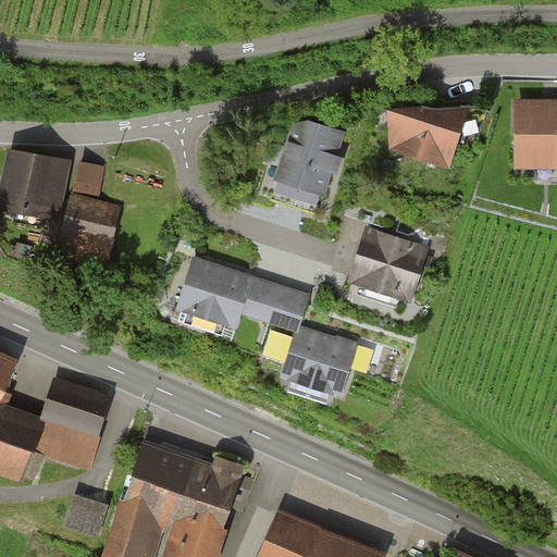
[(404,94),(388,149),(453,165),(467,110),(404,94)]
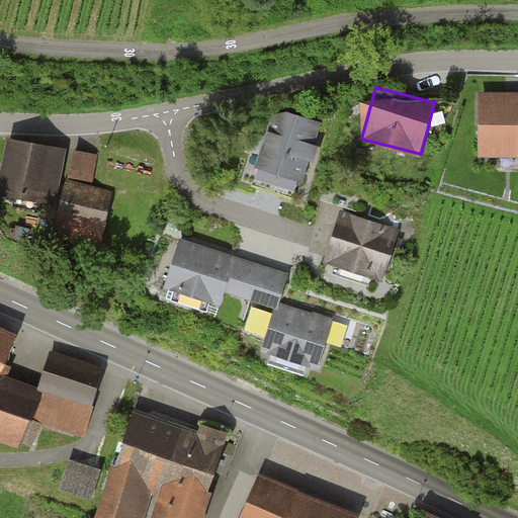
[(517,91),(479,91),(479,153),(517,152),(517,91)]
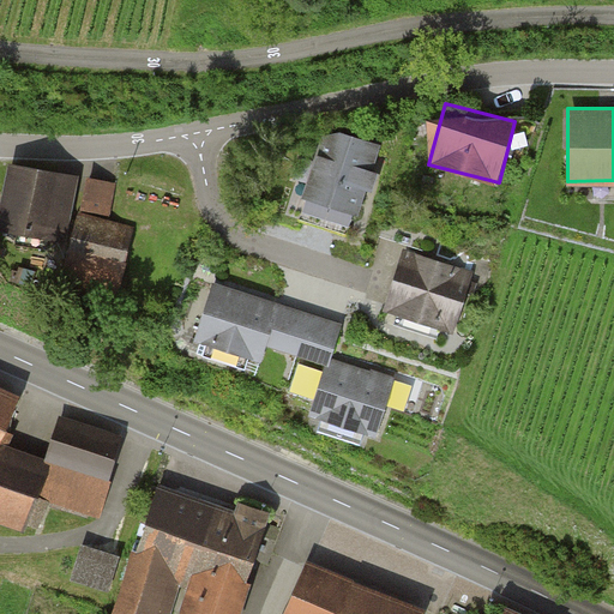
[(357,212),(380,139),(323,122),(301,196),(357,212)]
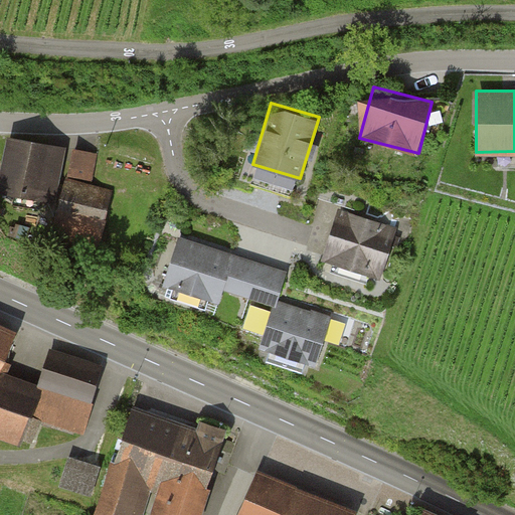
[(18,135),(9,187),(65,197),(75,145),(18,135)]
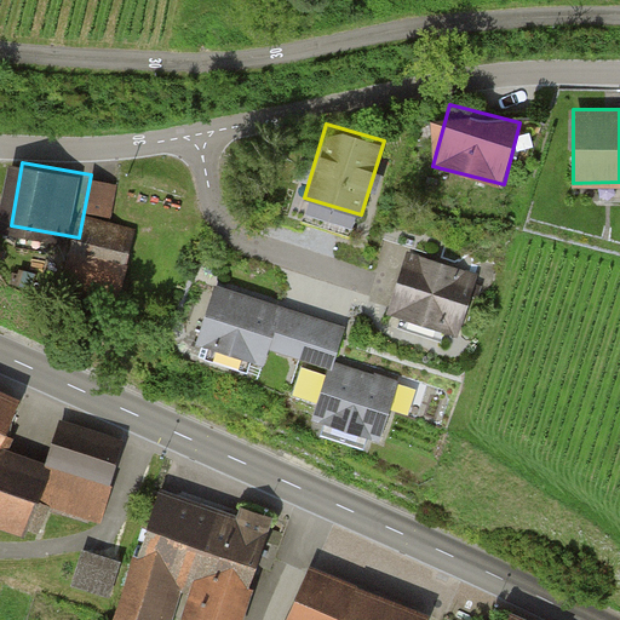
[(115,217),(120,185),(98,183),(93,213),(115,217)]
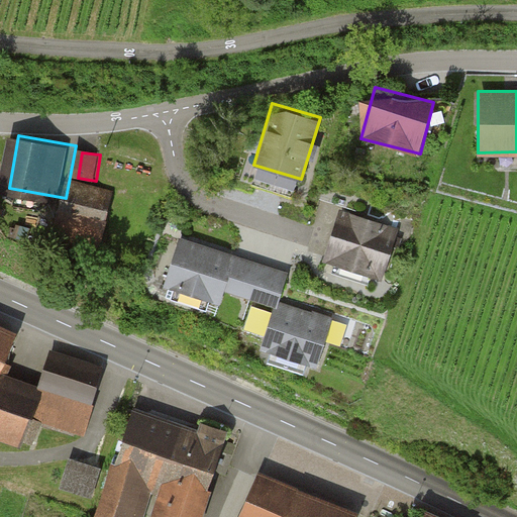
[(75,181),(66,221),(113,232),(122,191),(75,181)]
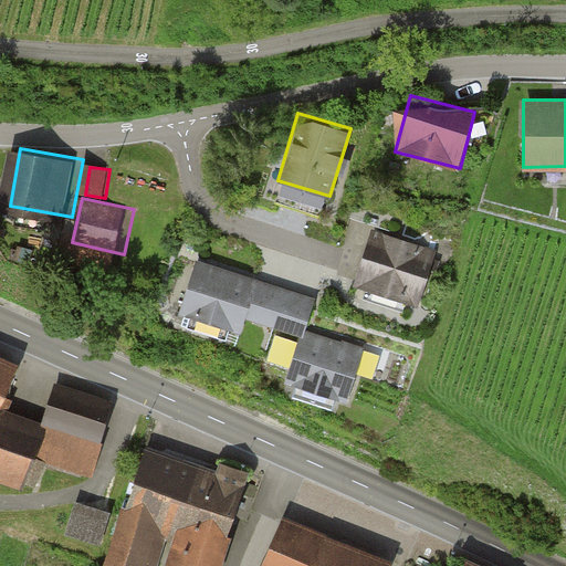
[(430,249),(370,231),(352,291),(411,310),(430,249)]
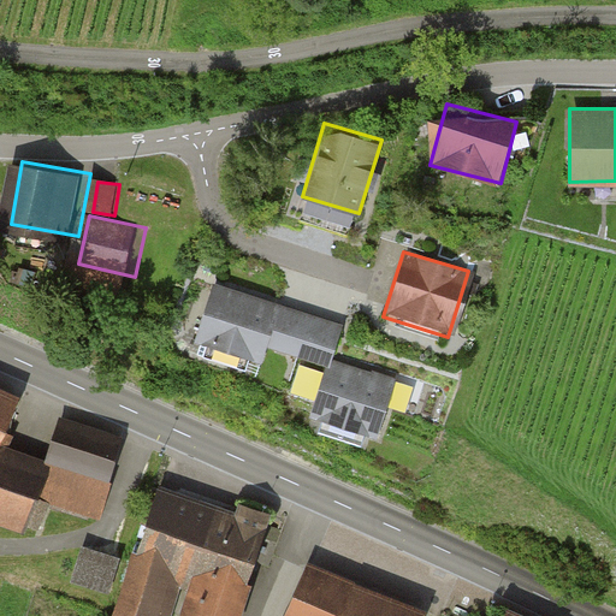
[(337,321),(209,282),(190,343),(255,362),(262,339),(326,360),(337,321)]
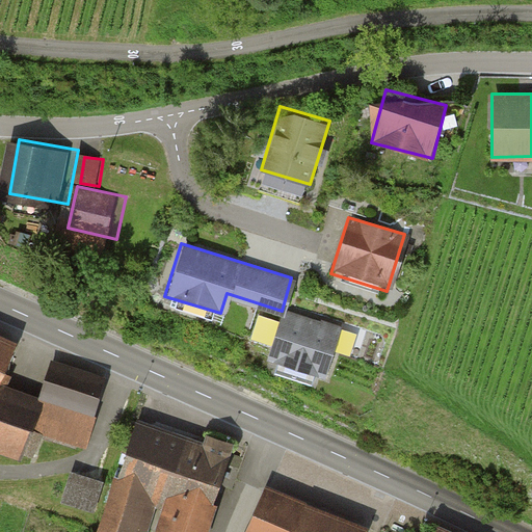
[(280,311),(265,357),(322,375),(337,328),(280,311)]
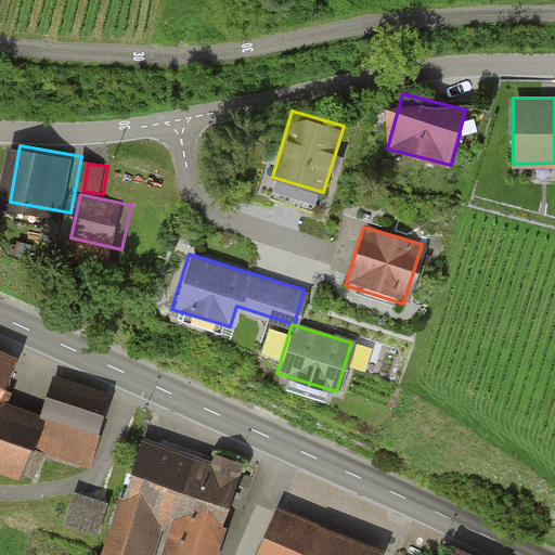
[(0,412),(3,413),(27,356),(0,343),(0,412)]
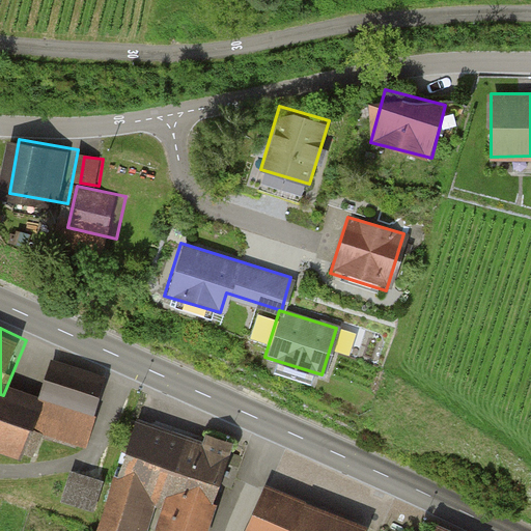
[(111,378),(59,361),(48,397),(11,386),(3,410),(0,408),(0,448),(32,458),(40,435),(87,450),(111,378)]
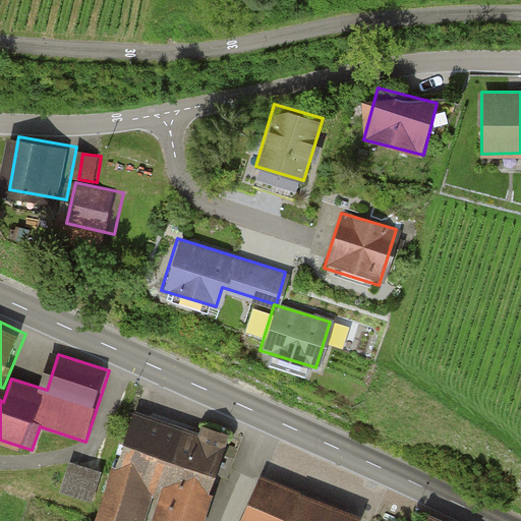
[(198,520),(226,441),(133,410),(96,520),(143,520),(147,520),(198,520)]
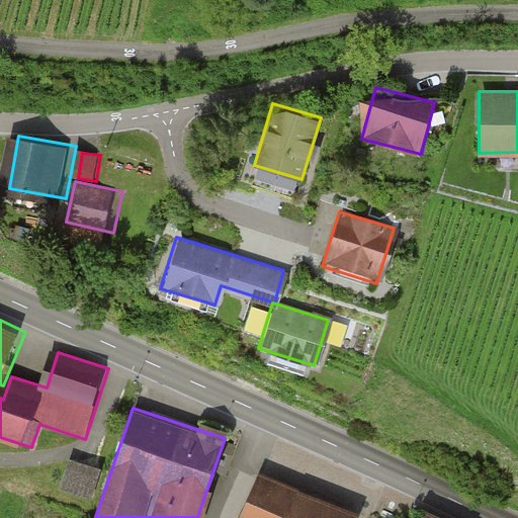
[(95,495),(104,462),(72,453),(63,486),(95,495)]
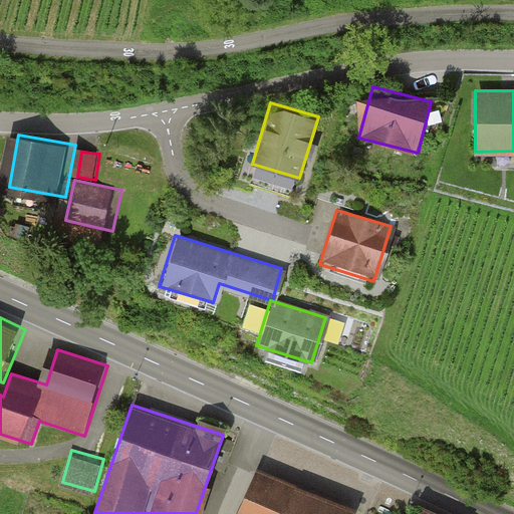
[(352,513),(353,510),(255,472),(238,513),(352,513)]
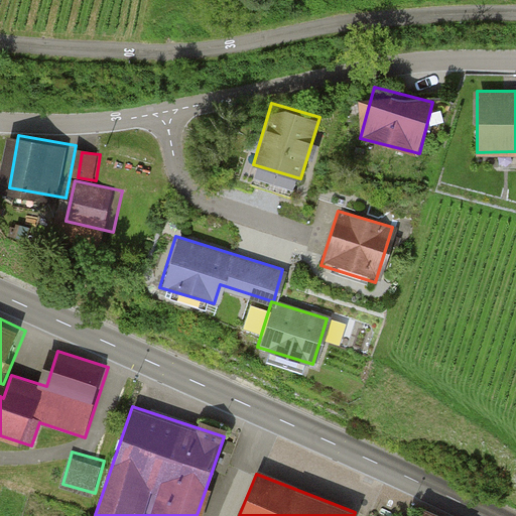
All buildings are outlined.
